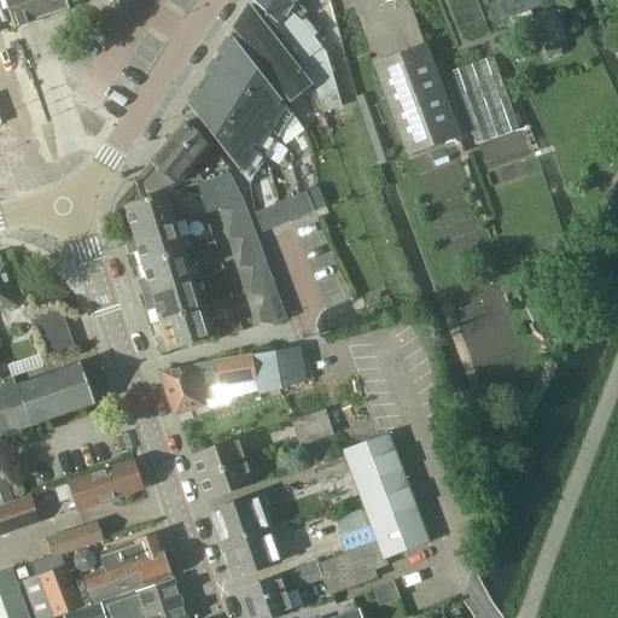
[(17,28),(21,27),(28,24),(38,21),(69,10),(71,10),(70,5),(83,0),(112,0),(118,3),(118,4),(120,4),(121,0),(5,0),(16,29),(17,28)]
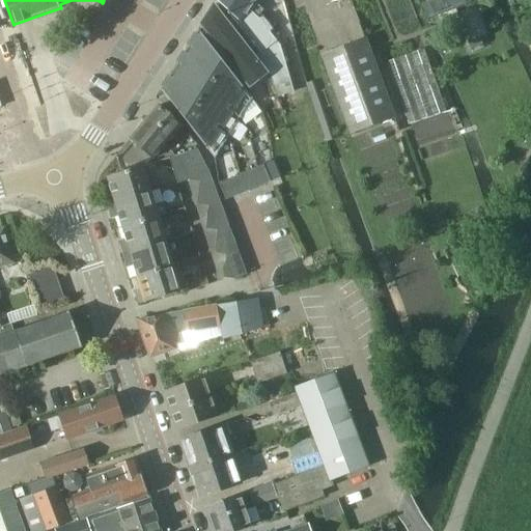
[(239,26),(250,43),(259,55),(258,55),(271,73),(278,98),(295,92),(281,45),(260,19),(258,17),(264,9),(255,1),(256,0),(217,0),(241,22),(239,26)]
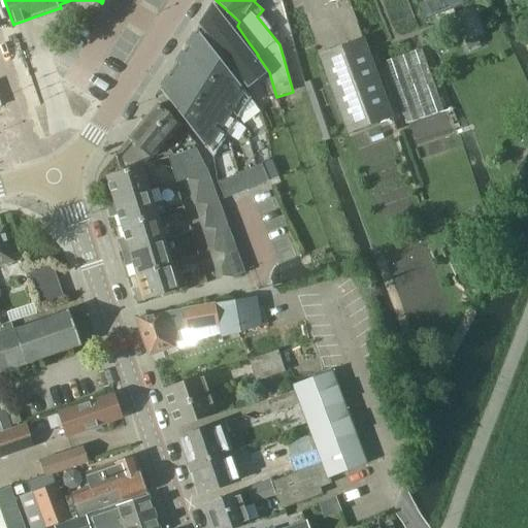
[(446,1),(422,11),(427,23),(456,11),(454,6),(449,8),(446,1)]
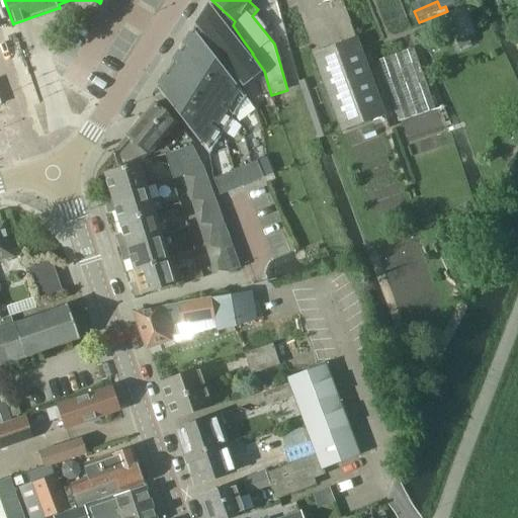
[(245,86),(264,71),(252,54),(249,56),(241,45),(244,41),(233,25),(229,20),(223,22),(209,5),(196,23),(245,86)]
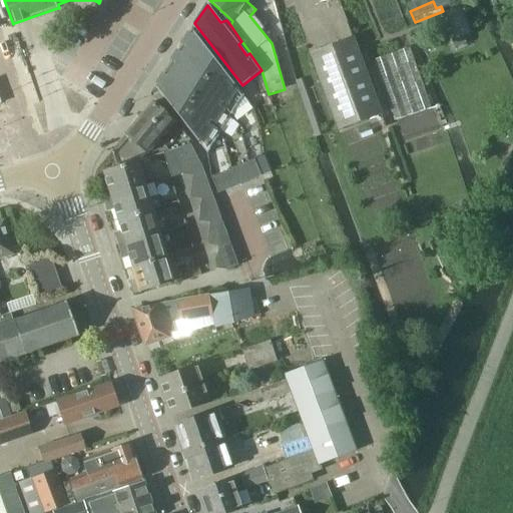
[(445,12),(456,39),(472,33),(461,5),(445,12)]
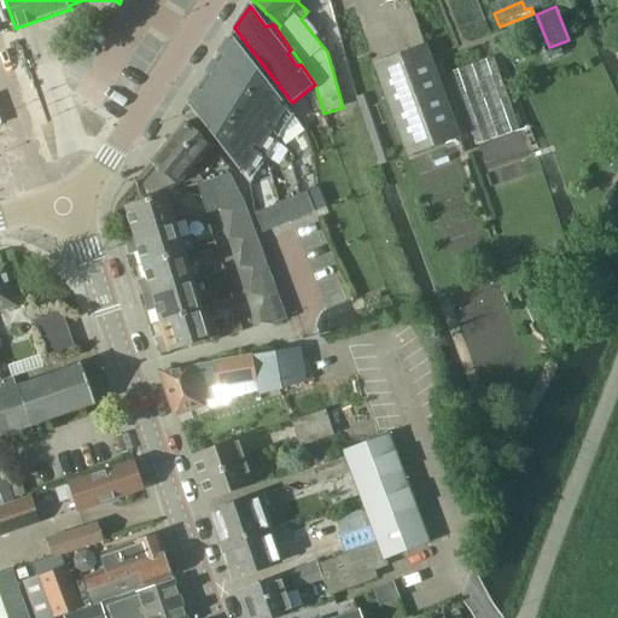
[(217,58),(278,138),(290,117),(283,106),(286,104),(233,34),(217,58)]
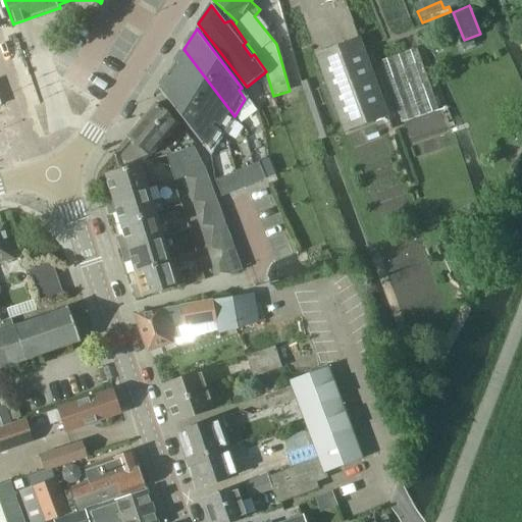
[(346,133),(389,116),(360,39),(316,55),(346,133)]
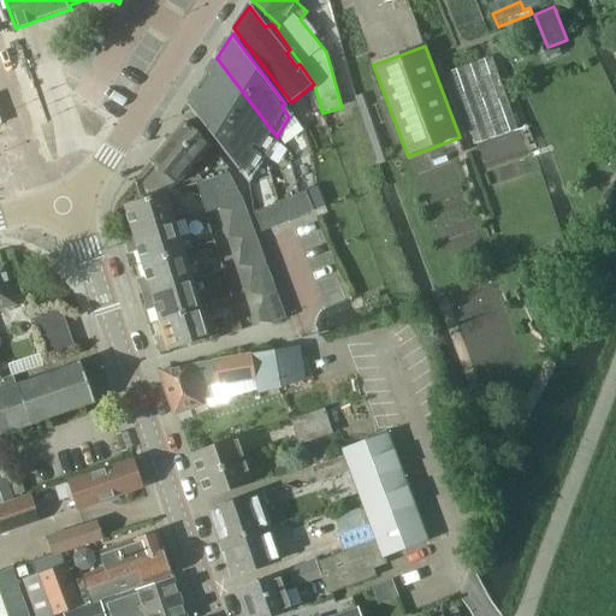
[(248,182),(277,137),(217,58),(202,80),(187,104),(194,112),(238,170),(240,172),(248,182)]
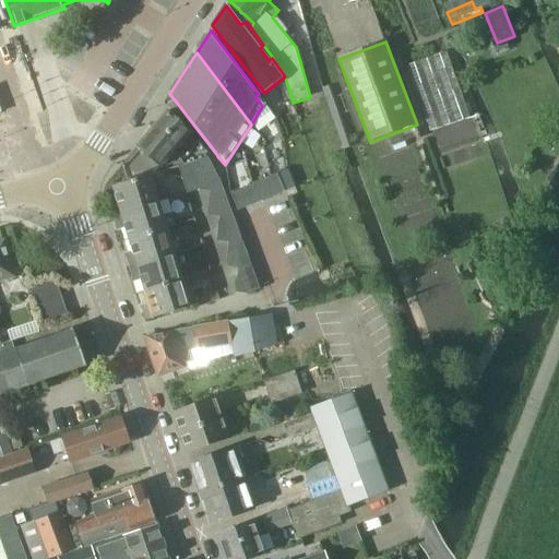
[(407,66),(431,131),(470,118),(447,52),(407,66)]
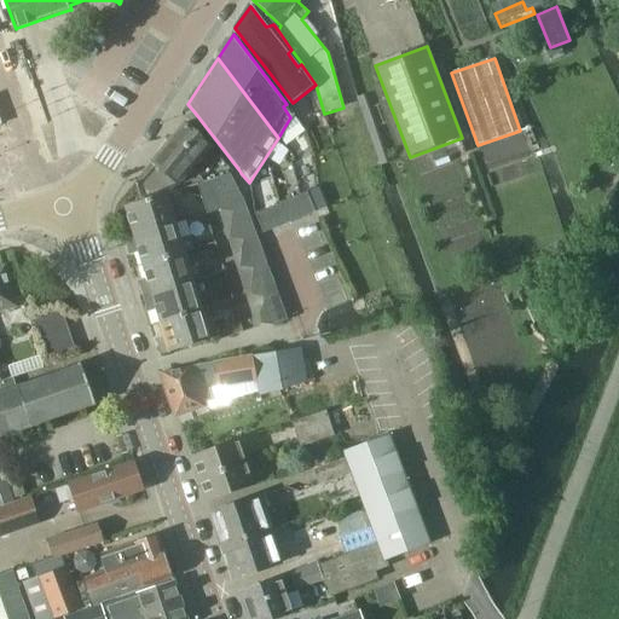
[(186,122),(151,163),(156,167),(180,187),(180,189),(198,184),(204,181),(196,167),(201,161),(203,158),(206,160),(213,152),(210,150),(214,145),(186,122)]
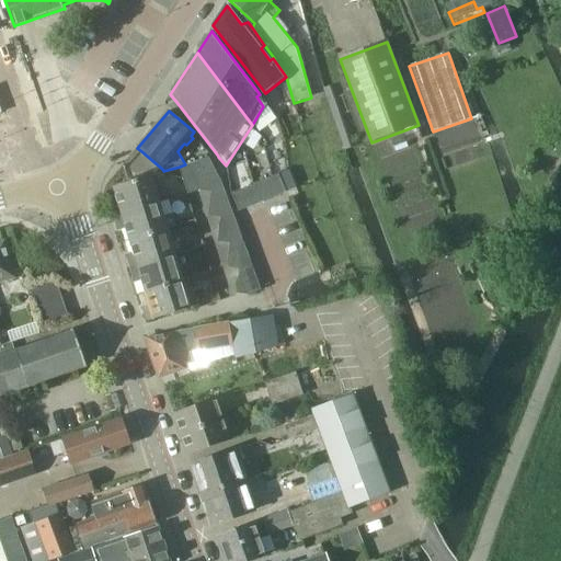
[(125,171),(129,182),(151,175),(163,171),(163,170),(141,151),(125,171)]
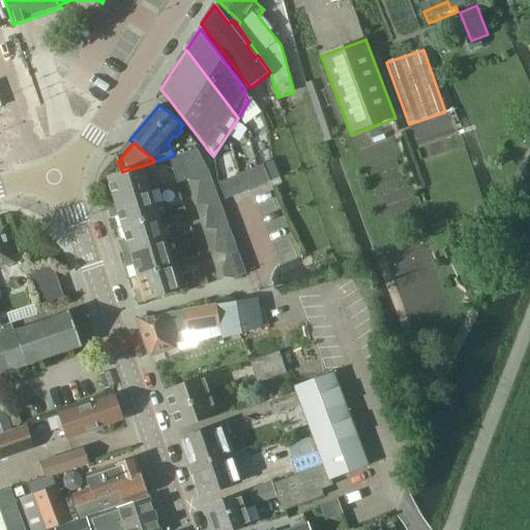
[(198,149),(175,155),(170,157),(178,183),(189,180),(200,181),(201,177),(211,174),(209,171),(198,149)]
